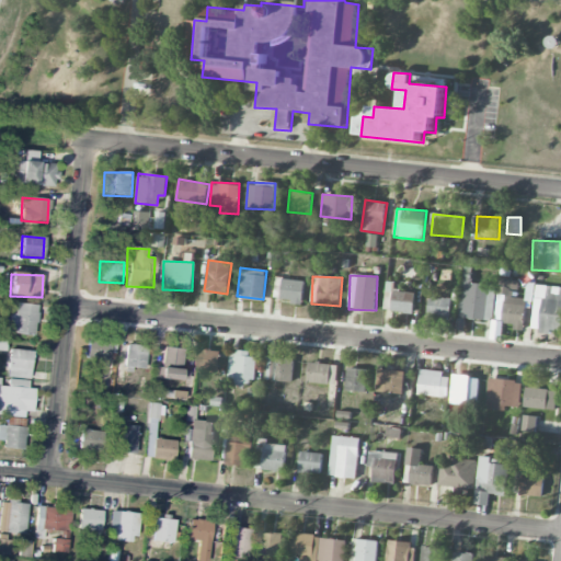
[(305,282),(282,278),(279,301),(302,304),(305,282)]
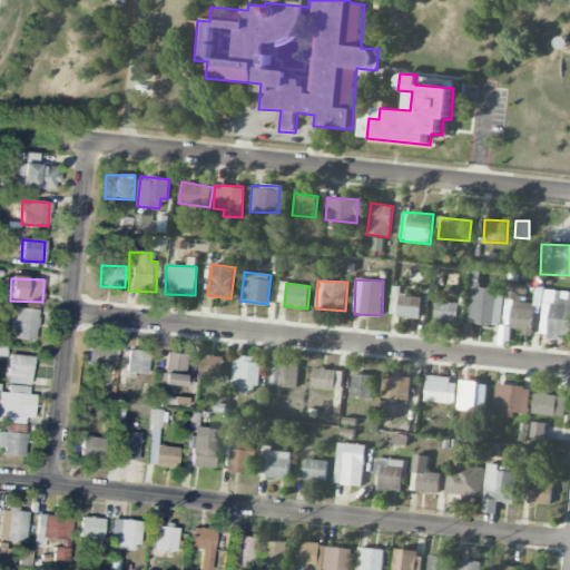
[(501,325),(502,313),(497,313),(497,287),(469,286),(468,324),(501,325)]
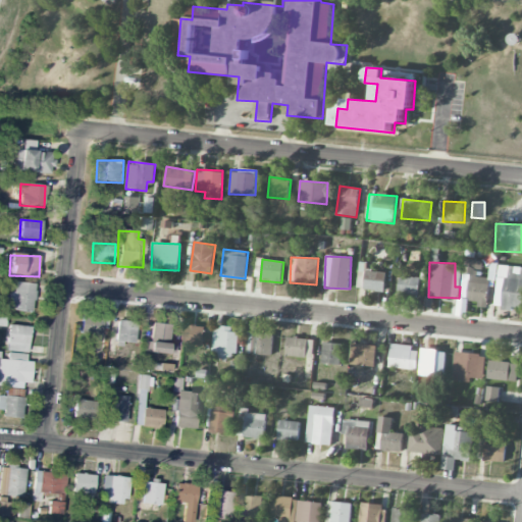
[(521,266),(491,264),(489,280),(497,281),(494,306),(503,306),(503,310),(513,311),(513,306),(521,306),(521,266)]
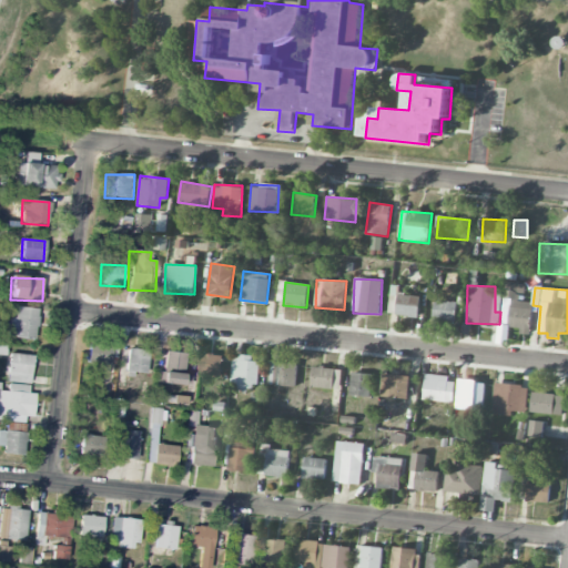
[(422,297),(399,294),(396,314),(418,317),(422,297)]
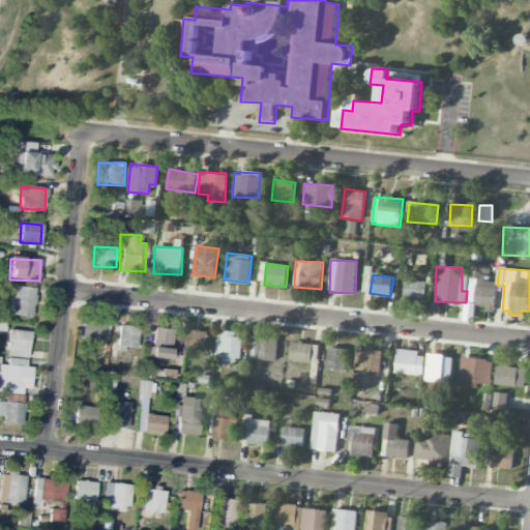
[(496,312),(497,282),(481,281),(481,277),(471,277),(471,289),(471,294),(475,294),(475,306),(487,307),(486,312),(496,312)]
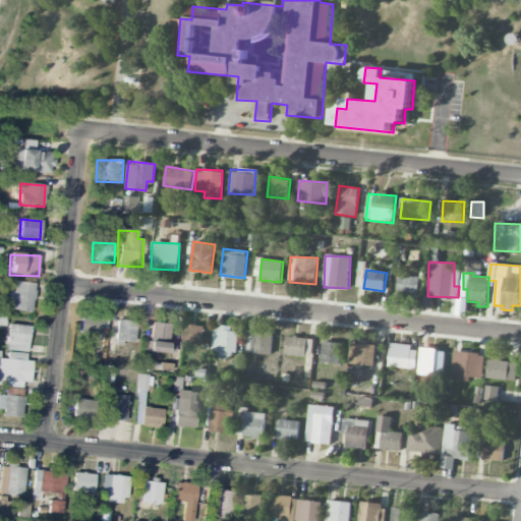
[(418,295),(419,277),(399,275),(398,294),(418,295)]
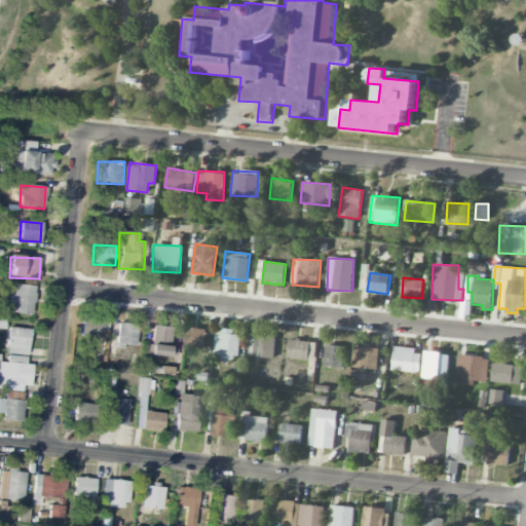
[(8,294),(7,313),(33,314),(35,286),(14,285),(13,294),(8,294)]
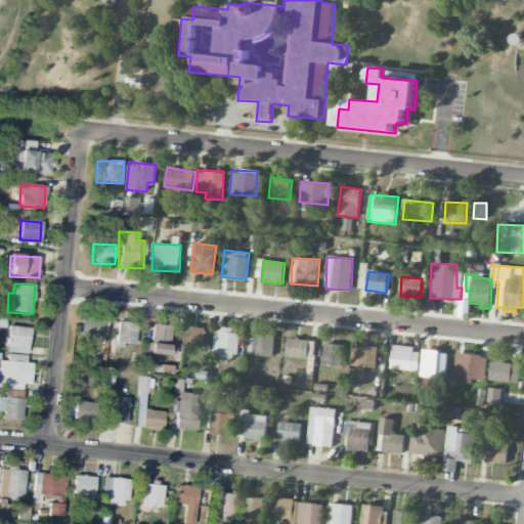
[(107,318),(84,314),(81,334),(104,338),(107,318)]
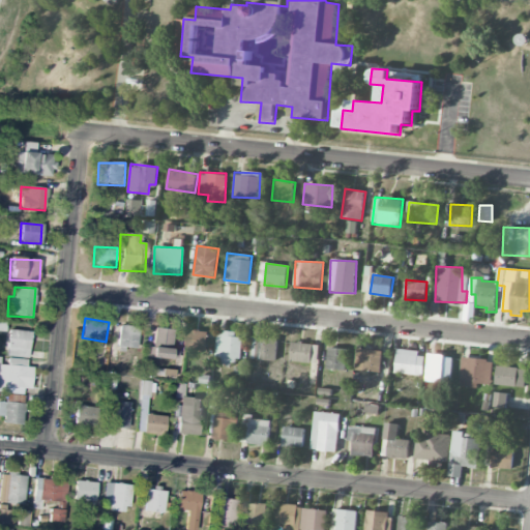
[(171,350),(173,329),(154,328),(152,348),(147,347),(146,357),(177,359),(178,350),(171,350)]
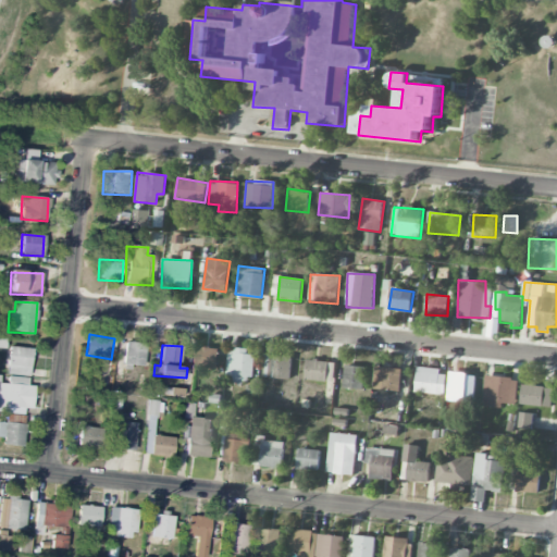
[(32,349),(9,346),(5,374),(29,376),(32,349)]
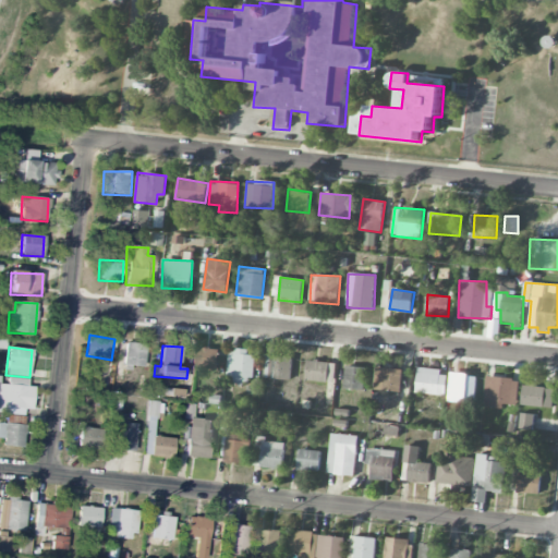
[(218,370),(219,349),(196,348),(195,368),(218,370)]
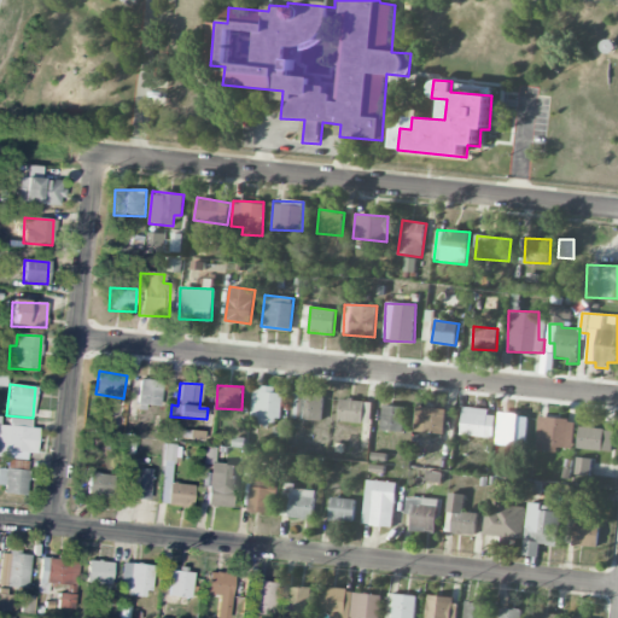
[(283,390),(252,388),(251,421),(281,423),(283,390)]
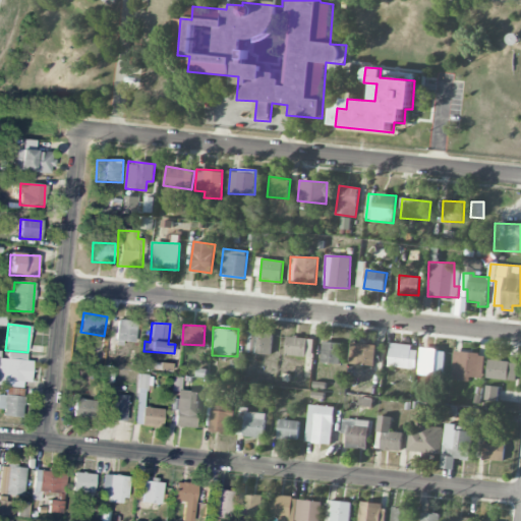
[(272,354),(273,333),(247,332),(247,353),(272,354)]
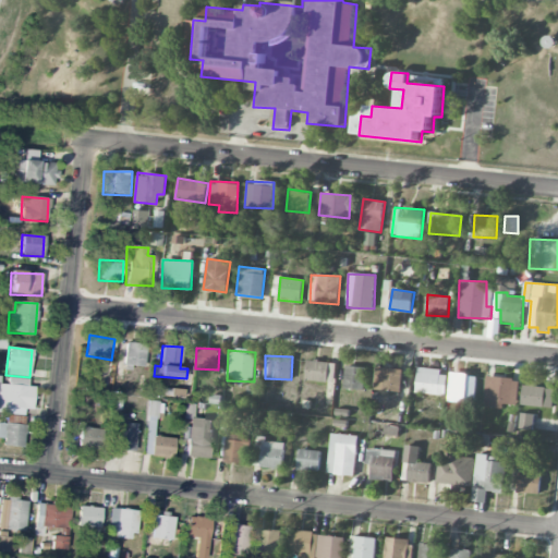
[(336,362),(307,361),(306,381),(335,383),(336,362)]
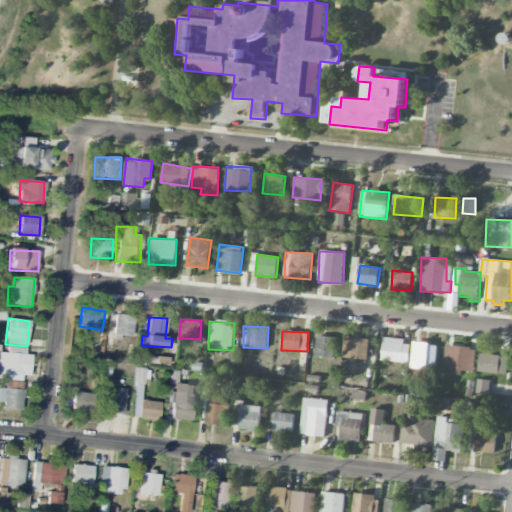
[(336,337),(317,336),(316,357),(335,358),(336,337)]
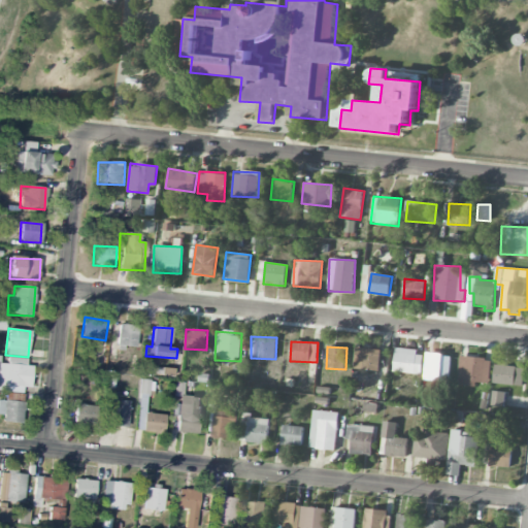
[(381,370),(381,349),(356,349),(356,369),(381,370)]
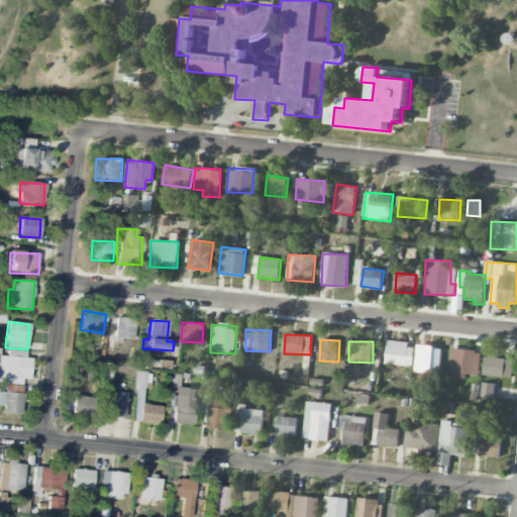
[(415,344),(388,341),(385,364),(412,367),(415,344)]
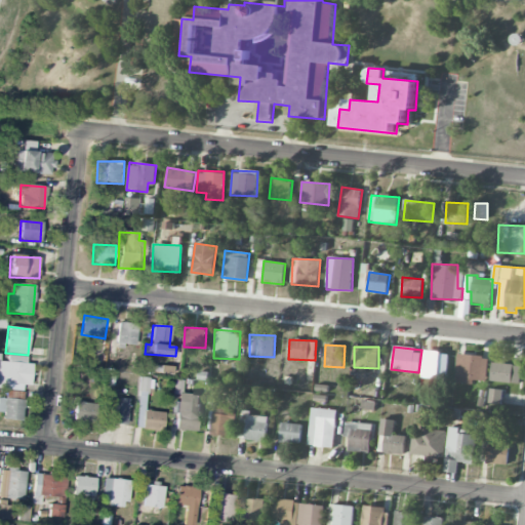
[(447,377),(448,353),(423,352),(422,376),(447,377)]
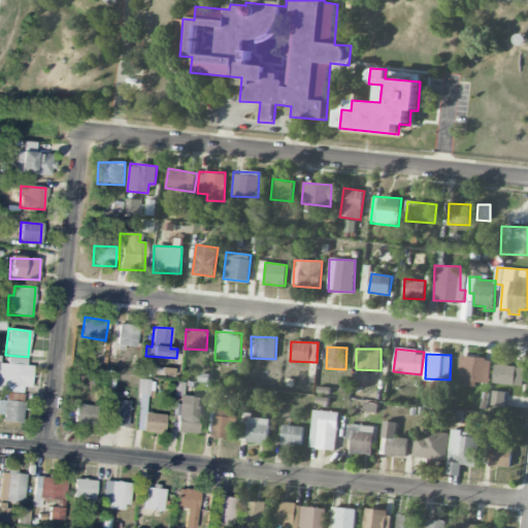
[(0,391),(23,393),(23,388),(31,388),(32,366),(26,366),(27,358),(7,357),(6,364),(0,363),(0,391)]
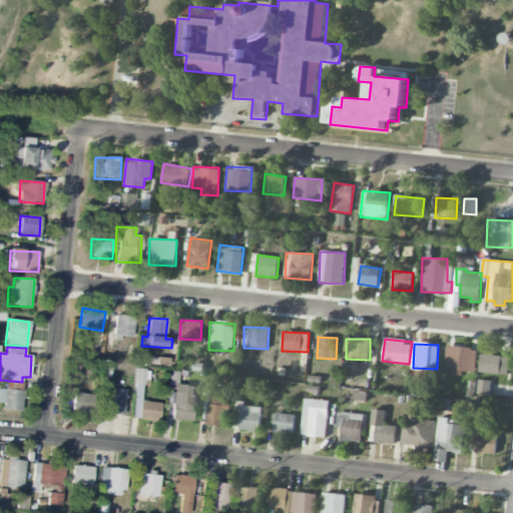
[(477,372),(477,348),(446,347),(445,375),(463,375),(463,372),(477,372)]
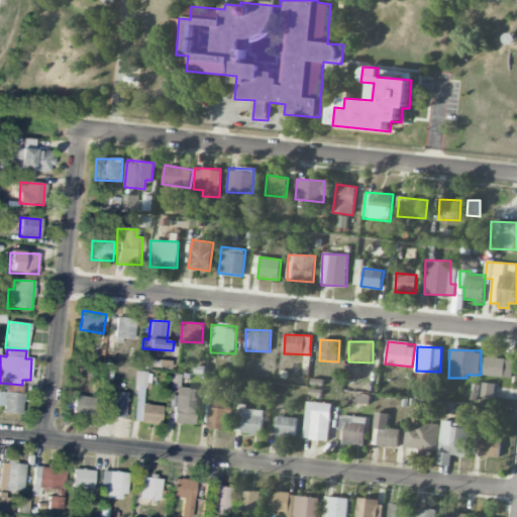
[(484,377),(513,377),(513,358),(484,358),(484,377)]
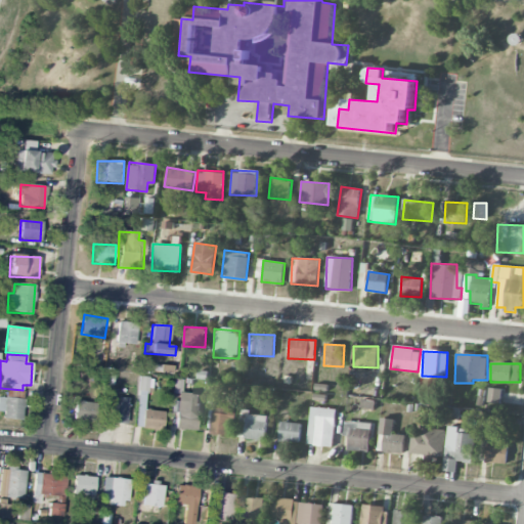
[(138,394),(149,394),(150,378),(139,377),(138,394)]
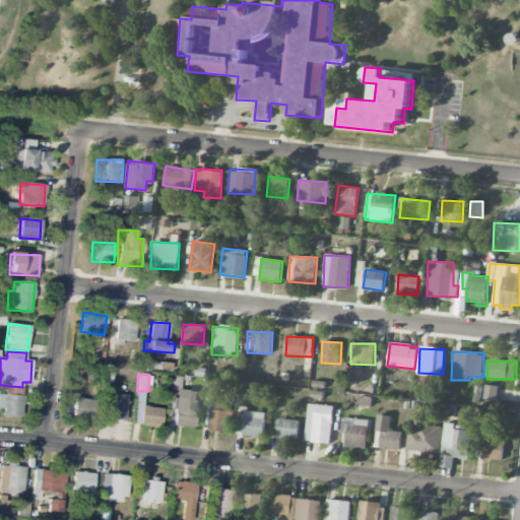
[(485,400),(498,400),(498,386),(485,385),(485,400)]
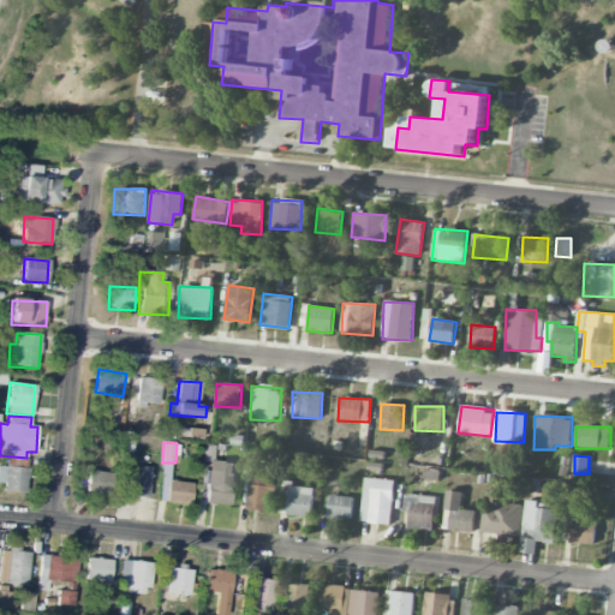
[(228,507),(234,464),(210,460),(204,502),(228,507)]
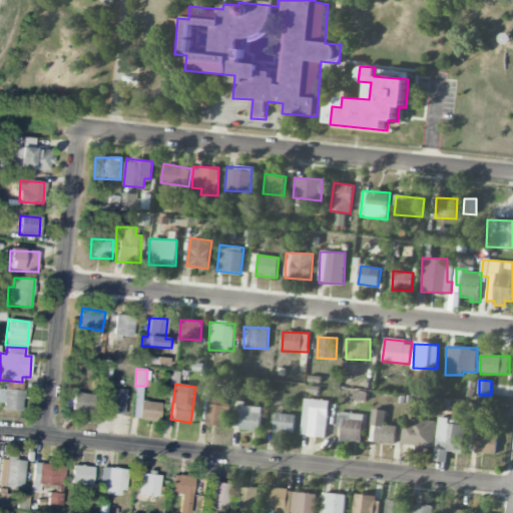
[(0,403),(3,404),(3,410),(22,411),(23,391),(0,389),(0,403)]
